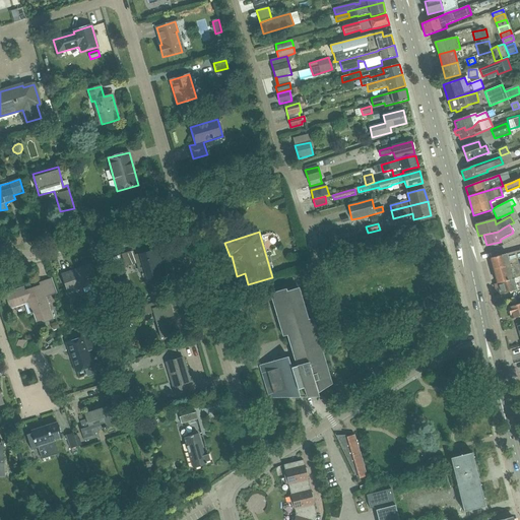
[(147,278),(154,276),(165,274),(157,250),(147,253),(147,252),(134,255),(133,251),(122,254),(125,267),(143,262),(147,278)]
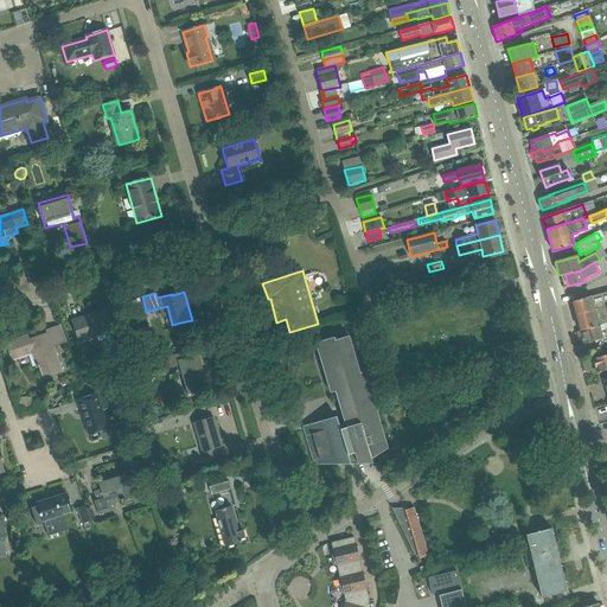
[(606,292),(573,301),(580,331),(605,324),(606,323),(606,292)]
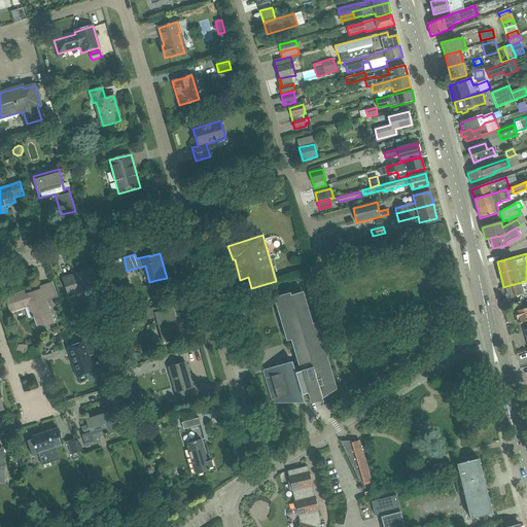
[(65,281),(64,278),(63,278),(69,296),(98,286),(92,269),(80,272),(81,275),(65,281)]
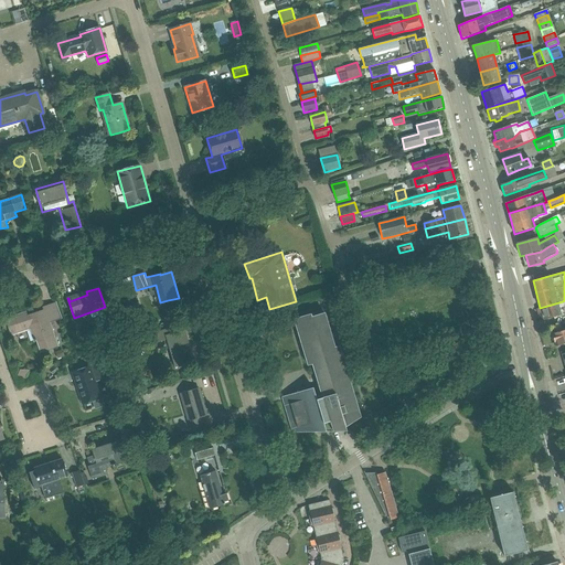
[(137,299),(134,290),(127,292),(130,300),(137,299)]
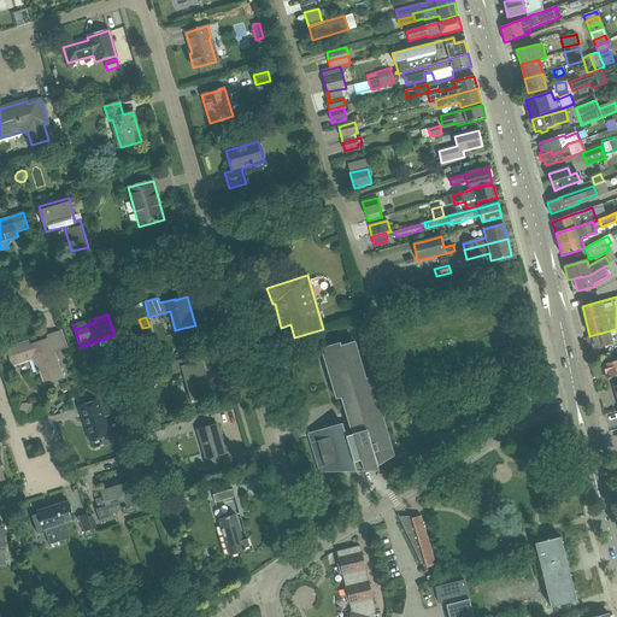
[(616,328),(615,329),(589,336),(591,336),(587,338),(588,344),(592,342),(593,350),(613,344),(611,336),(616,334),(616,328)]
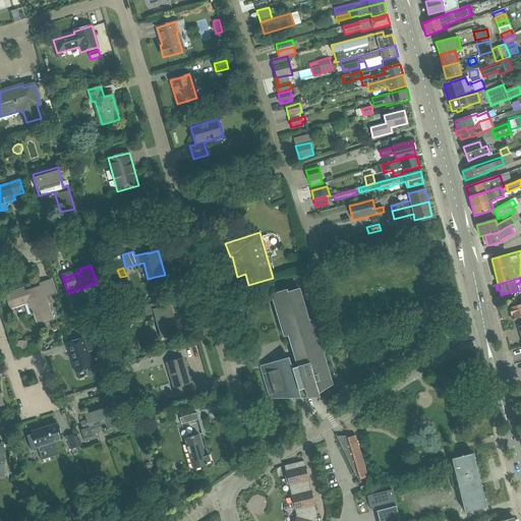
[(38,325),(47,322),(53,320),(46,297),(56,294),(52,280),(40,284),(41,287),(19,294),(18,290),(6,294),(11,309),(29,303),(33,315),(35,314),(38,325)]
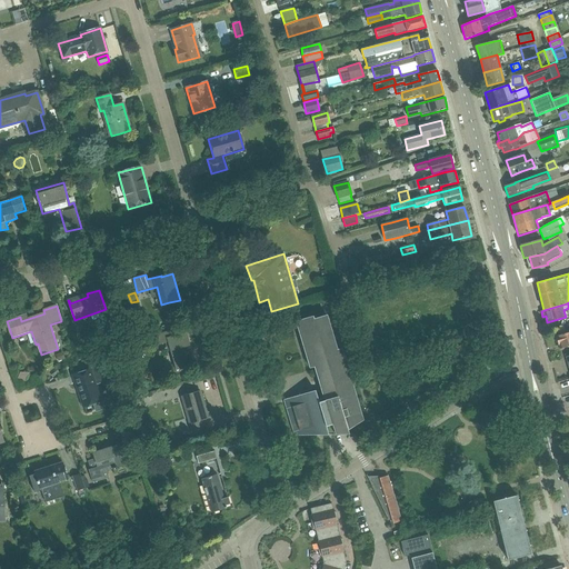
[(348,430),(351,428),(363,421),(342,353),(336,355),(335,351),(337,350),(327,316),(310,320),(309,318),(307,318),(305,311),(295,315),(310,368),(315,367),(325,400),(319,402),(315,390),(285,400),(295,436),(349,435),(348,430)]
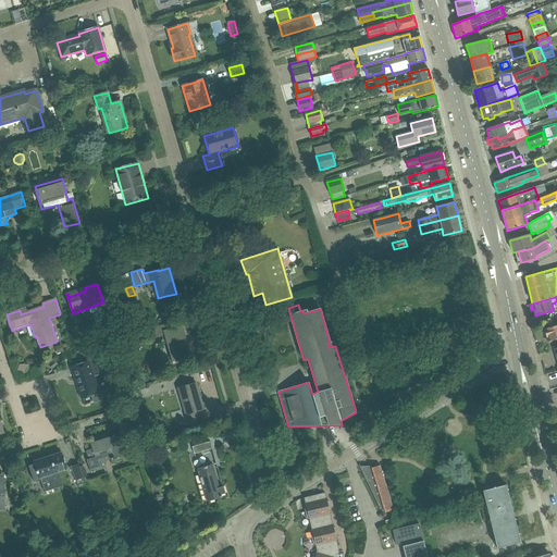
[(168,330),(166,324),(150,329),(153,337),(163,334),(172,363),(185,359),(180,341),(184,339),(182,333),(184,332),(182,325),(168,330)]
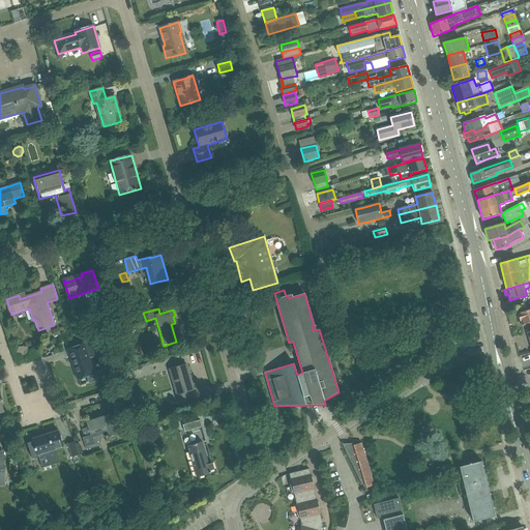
[(529,310),(518,314),(519,315),(517,316),(518,320),(520,321),(522,325),(529,323),(529,324),(529,310)]
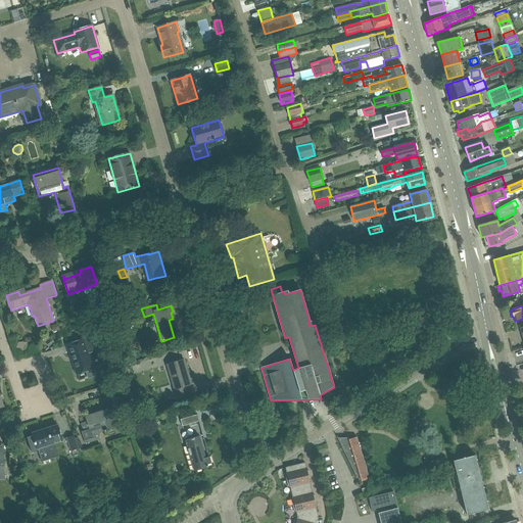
[(104,320),(99,327),(105,331),(110,324),(104,320)]
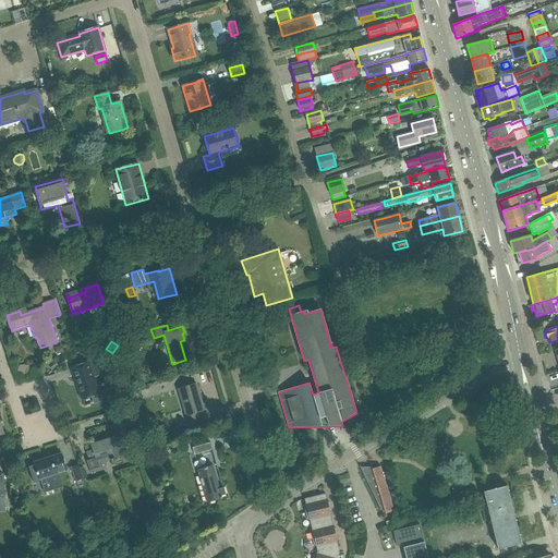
[(64,352),(61,344),(55,347),(57,354),(64,352)]
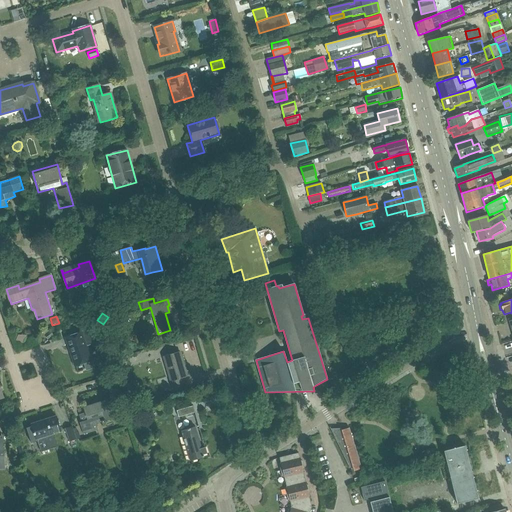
[(75,335),(66,338),(75,366),(84,363),(87,369),(94,367),(91,361),(86,344),(100,339),(96,328),(82,332),(75,335)]
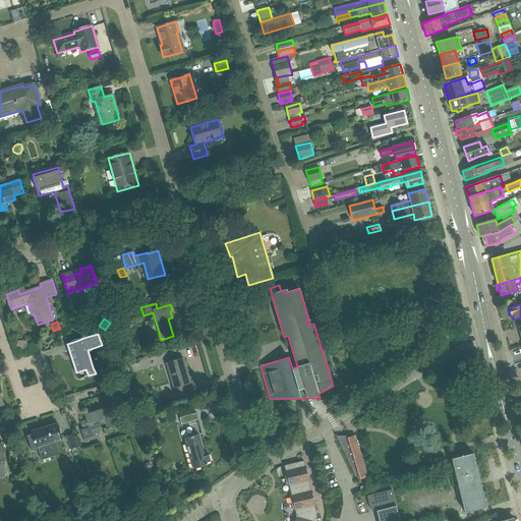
[(177,399),(178,398),(188,395),(185,385),(190,383),(183,358),(167,363),(177,399)]
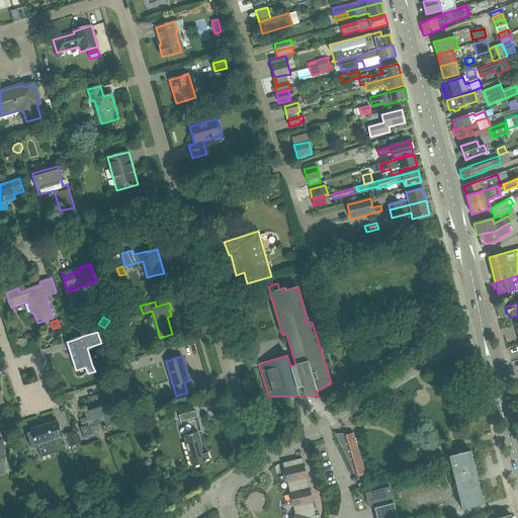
[(120,391),(116,378),(108,380),(112,393),(120,391)]
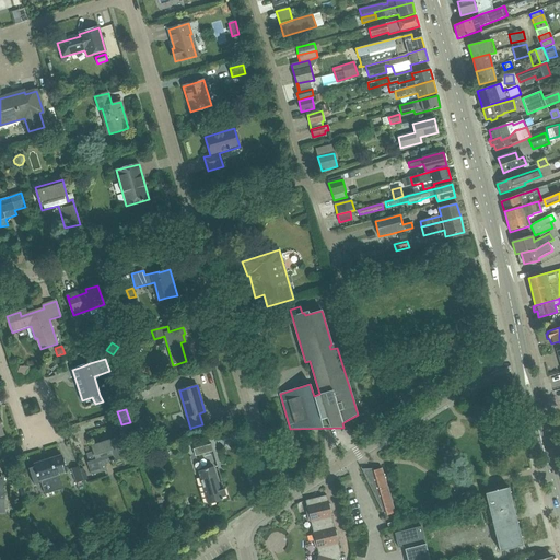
[(175,429),(187,424),(185,418),(173,421),(175,429)]
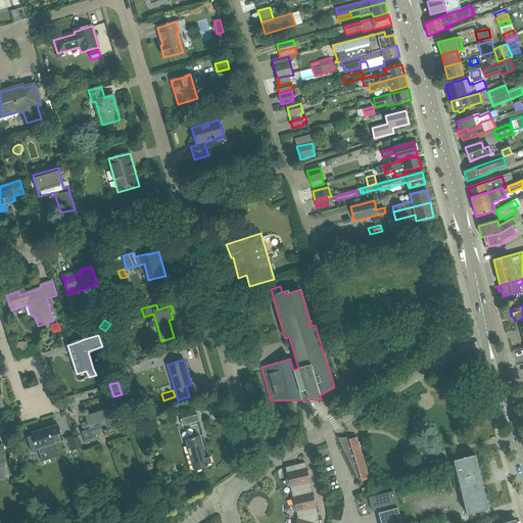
[(133,392),(125,394),(130,413),(138,410),(133,392)]
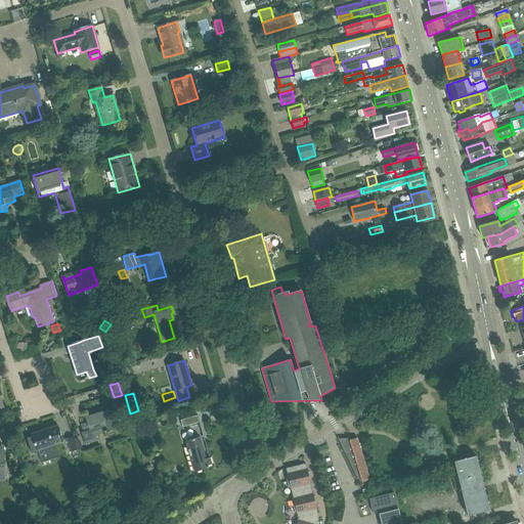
[(81,433),(85,442),(85,444),(100,439),(98,434),(108,431),(105,421),(114,419),(111,409),(85,418),(89,430),(81,433)]
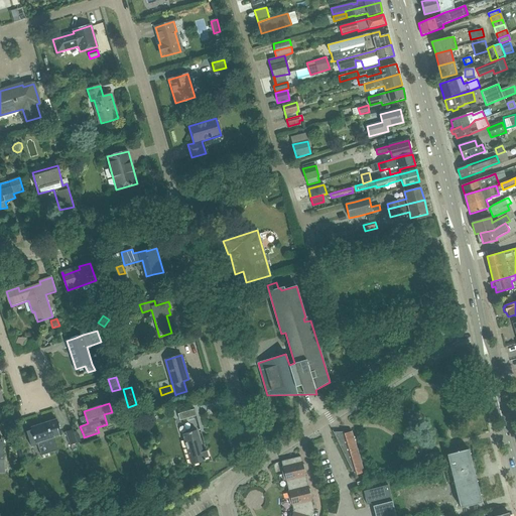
[(180,420),(186,419),(197,416),(195,409),(178,414),(180,420)]
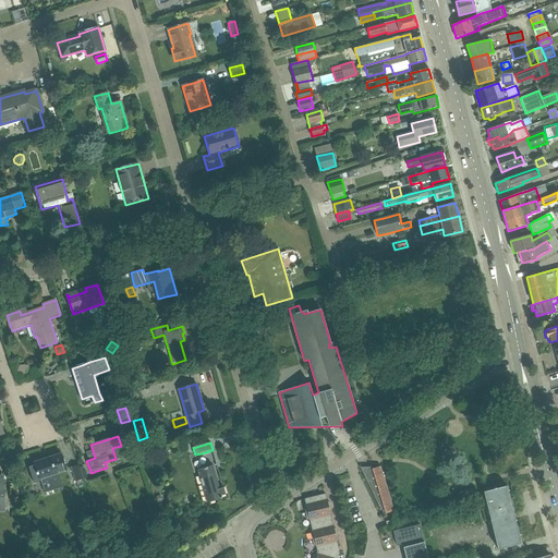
[(63,487),(59,473),(67,470),(61,455),(34,463),(35,465),(28,466),(32,476),(34,483),(40,481),(45,494),(63,487)]
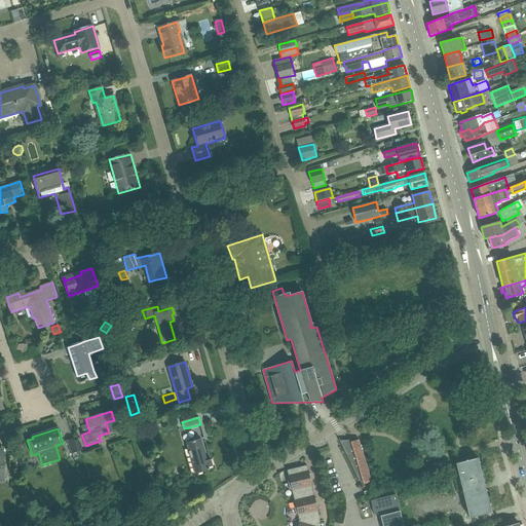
[(72,454),(73,454),(74,458),(79,457),(78,452),(79,452),(74,438),(68,440),(72,454)]
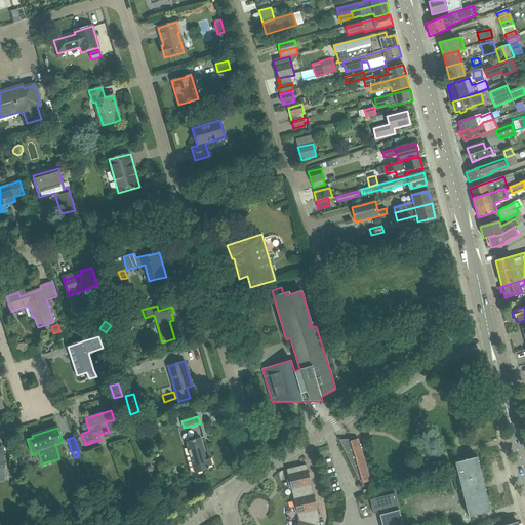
[(186,442),(192,463),(195,473),(209,469),(208,467),(212,466),(210,458),(206,460),(200,438),(186,442)]
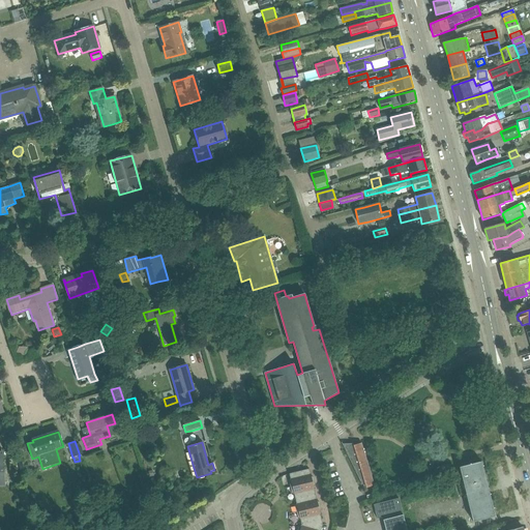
[(342,442),(341,442),(362,486),(364,483),(366,488),(375,486),(361,443),(354,445),(353,444),(343,444),(342,442)]
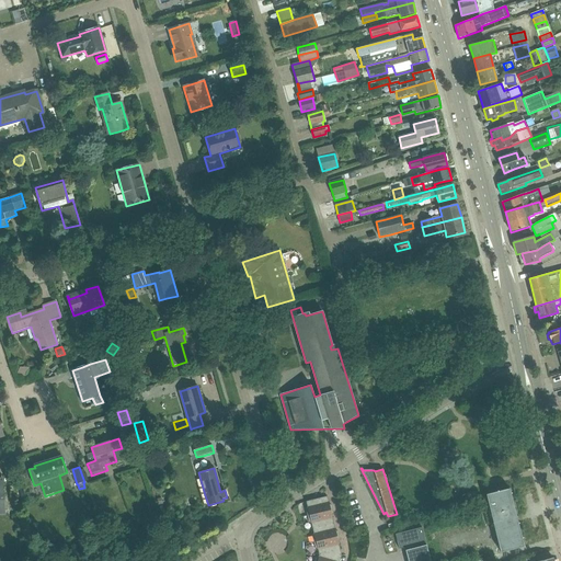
[(510,489),(487,494),(491,513),(494,528),(501,552),(524,547),(510,489)]
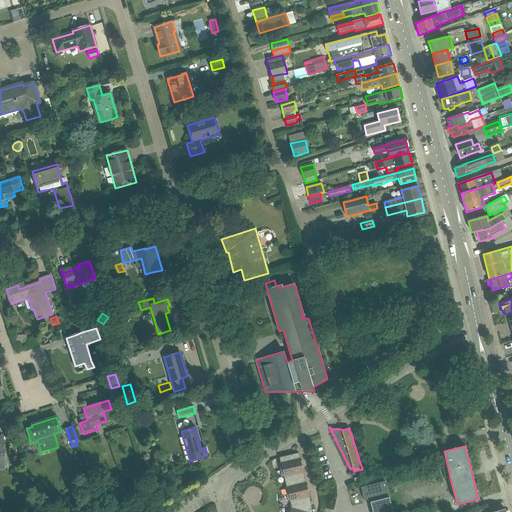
[(281,471),(303,465),(303,462),(300,461),(299,453),(279,458),(280,463),(279,465),(281,471)]
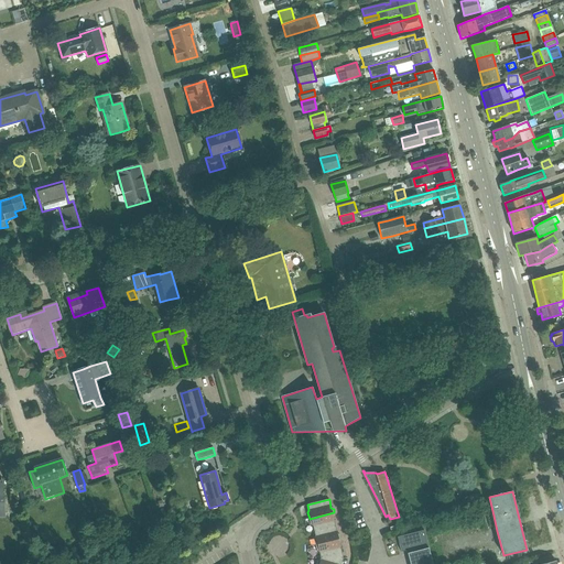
[(314,531),(336,527),(334,518),(335,516),(334,512),(310,519),(311,524),(313,527),(314,531)]
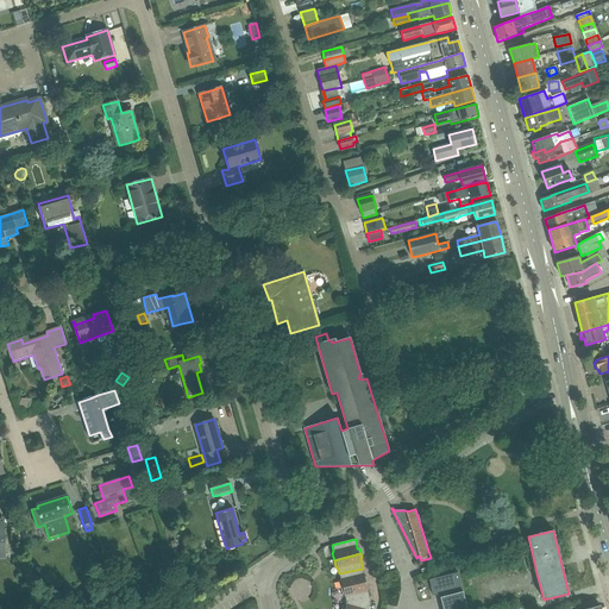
[(341,589),(368,582),(368,578),(364,577),(363,569),(339,573),(340,579),(339,582),(341,589)]
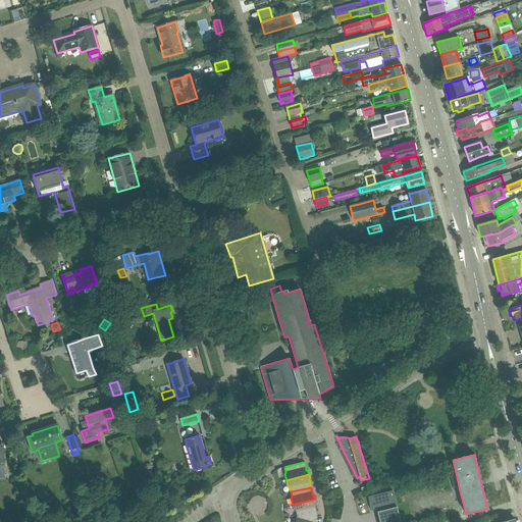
[(378,512),(377,512),(379,521),(400,521),(393,490),(368,498),(371,511),(377,509),(378,512)]
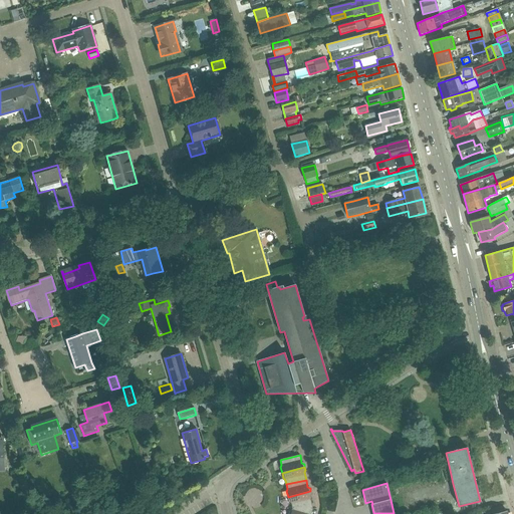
[(310,491),(288,497),(289,502),(291,504),(292,506),(313,509),(310,497),(311,494),(310,491)]
